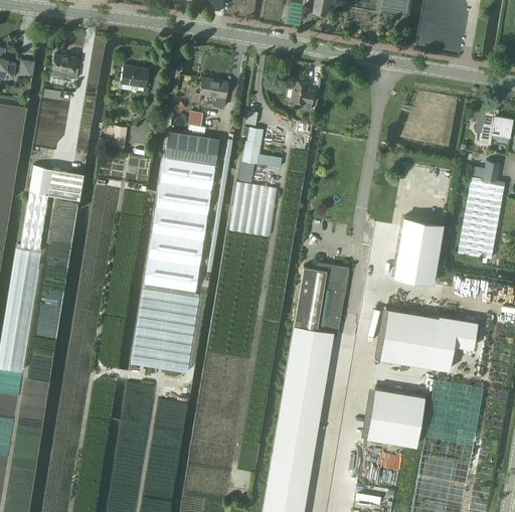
[(314,0),(312,13),(328,16),(330,0),(314,0)]
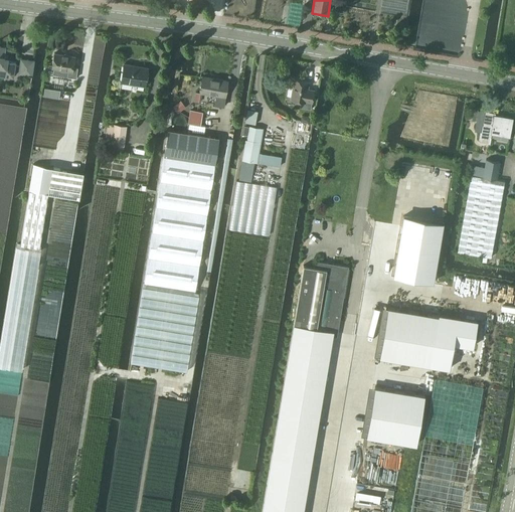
[(0,48),(0,76),(12,78),(15,63),(6,62),(7,56),(4,55),(5,49),(0,48)]
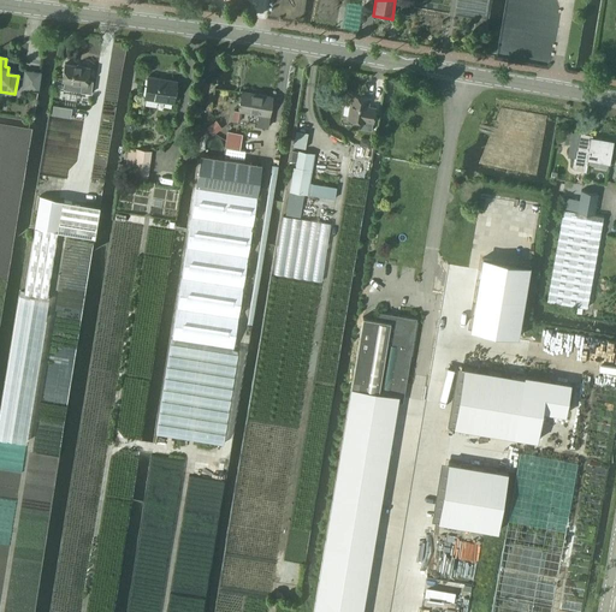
[(61,84),(81,87),(80,94),(90,96),(93,83),(87,83),(89,70),(65,66),(61,84)]
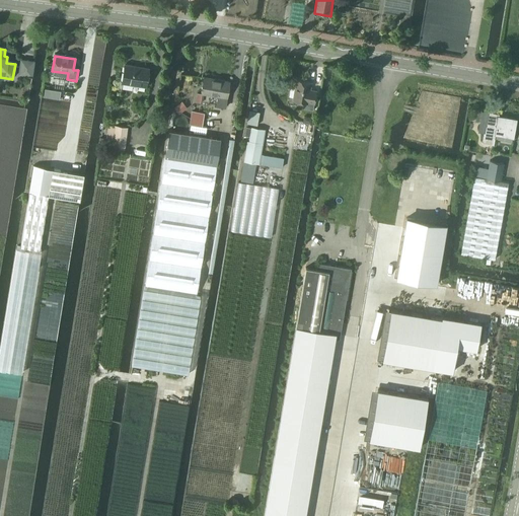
[(31,78),(33,63),(20,61),(18,76),(31,78)]
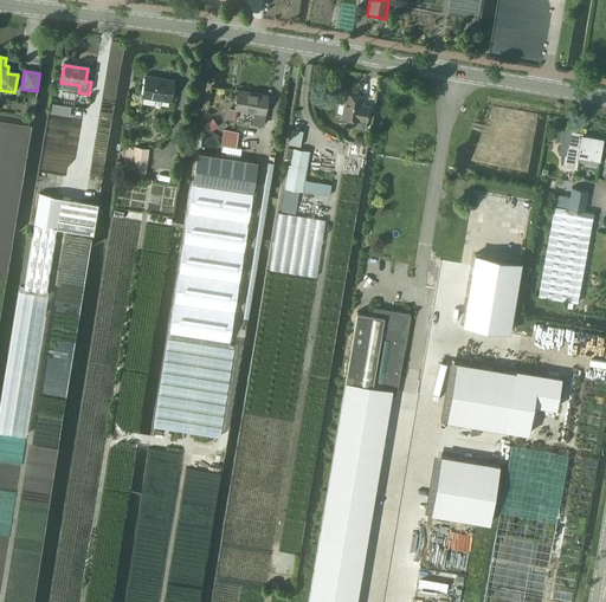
[(173,84),(158,82),(158,79),(144,78),(142,98),(169,103),(173,84)]
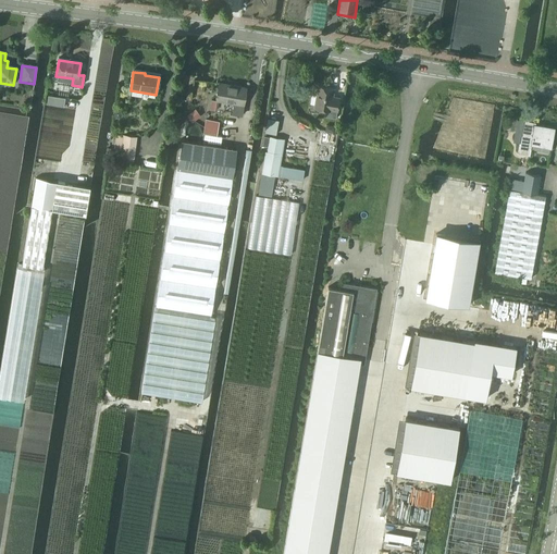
[(219,85),(215,102),(233,106),(231,117),(240,118),(246,90),(219,85)]
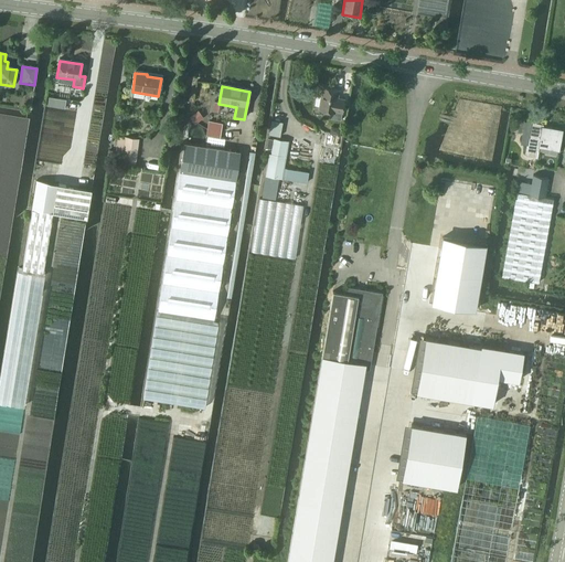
[(318,112),(330,114),(329,120),(340,123),(343,102),(342,102),(341,107),(336,106),(338,93),(322,89),(318,112)]
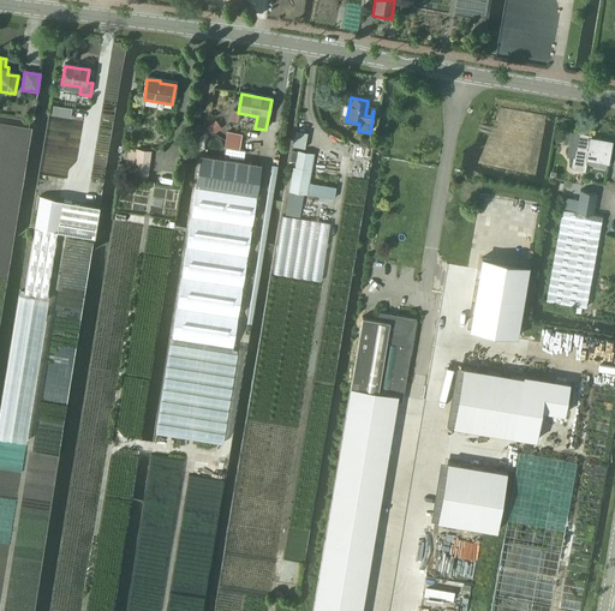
[(72,112),(53,108),(52,118),(71,120),(72,112)]
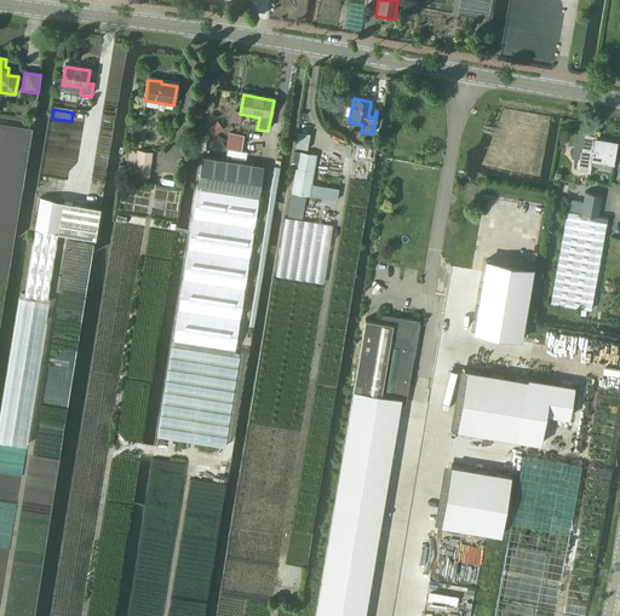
[(208,131),(213,139),(223,133),(217,125),(208,131)]
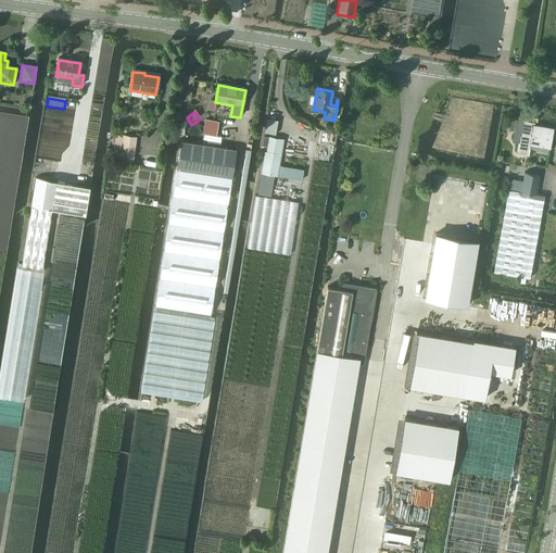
[(205,122),(204,128),(217,132),(218,124),(205,122)]
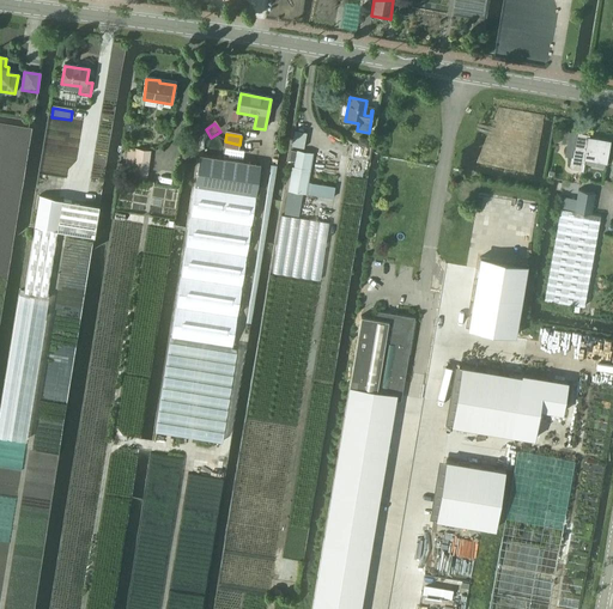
[(570,134),(566,158),(571,158),(569,170),(582,172),(584,160),(605,164),(608,144),(588,140),(589,136),(575,134),(570,134)]
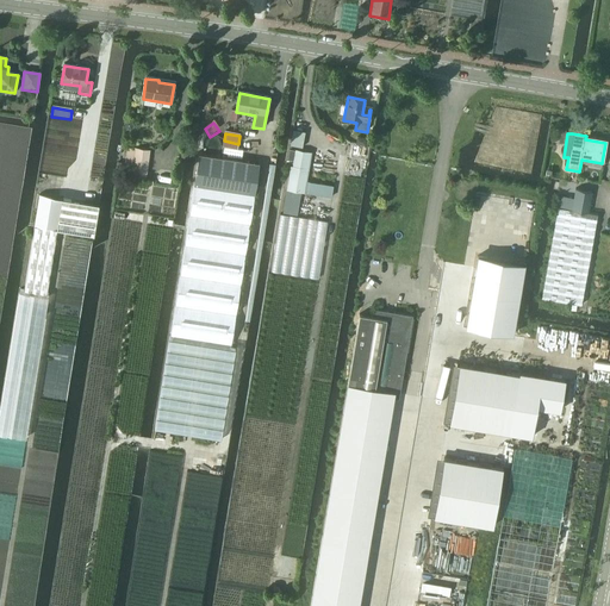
[(147,181),(150,152),(129,150),(124,177),(147,181)]
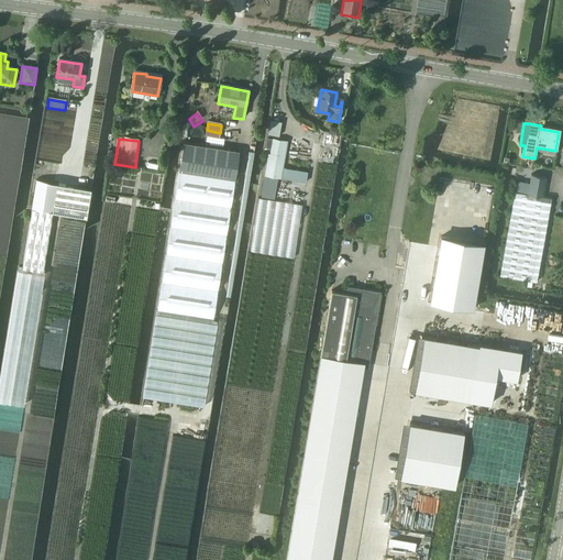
[(287,144),(273,141),(269,156),(268,156),(261,199),(274,201),(277,180),(306,185),(308,174),(283,171),(287,144)]
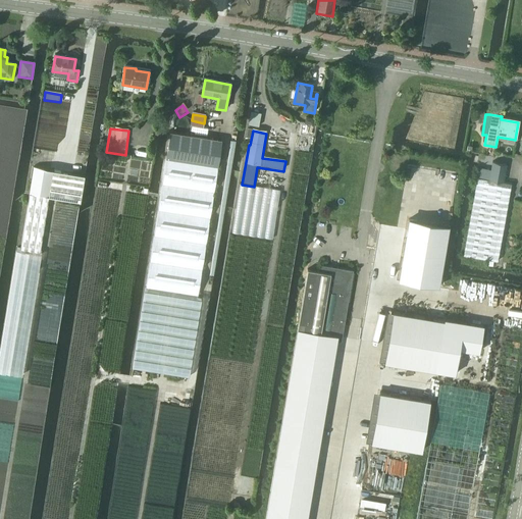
[(221,142),(170,134),(165,160),(217,168),(221,142)]
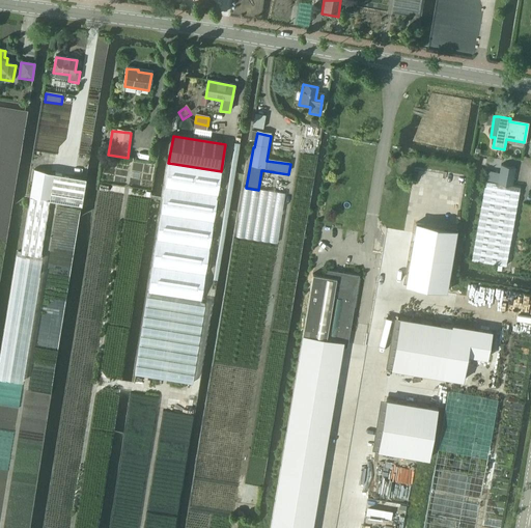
[(221,171),(168,163),(157,242),(148,295),(201,302),(221,171)]
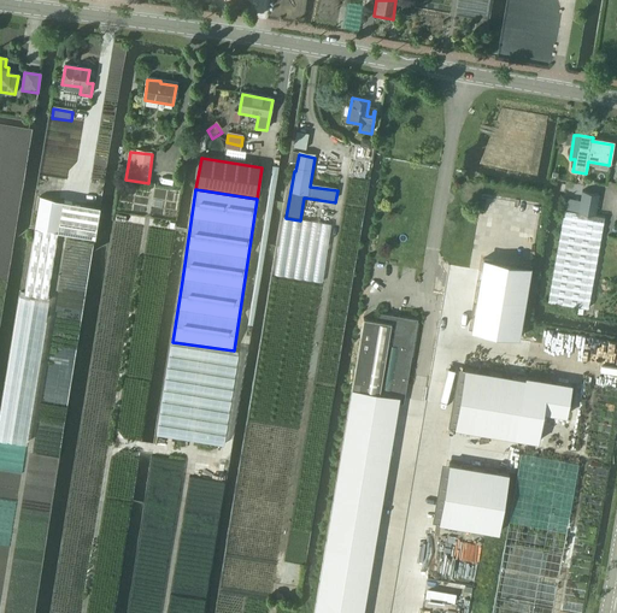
[(566,201),(564,213),(594,218),(599,196),(582,194),(580,204),(566,201)]
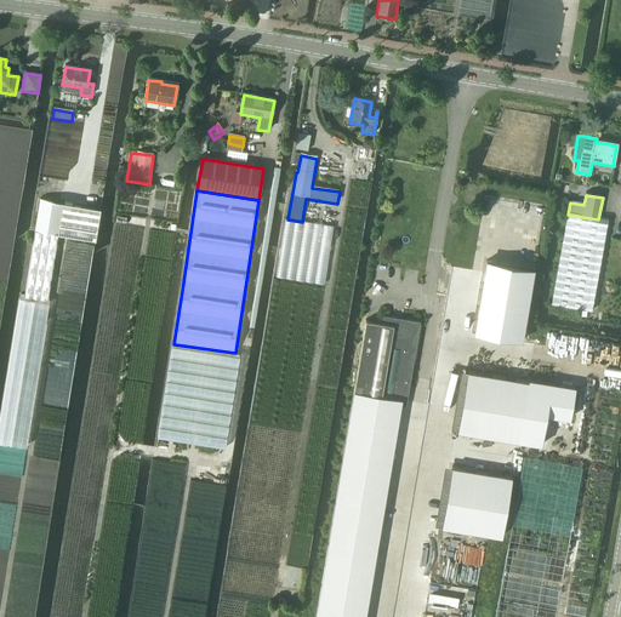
[(101,211),(40,201),(35,233),(58,236),(96,243),(101,211)]
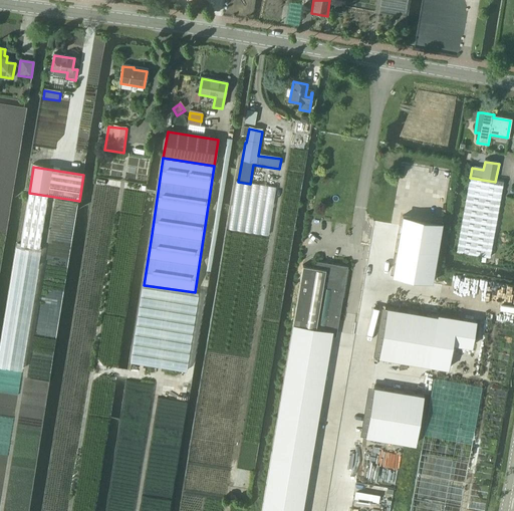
[(470,178),(457,253),(491,259),(503,183),(495,182),(470,178)]
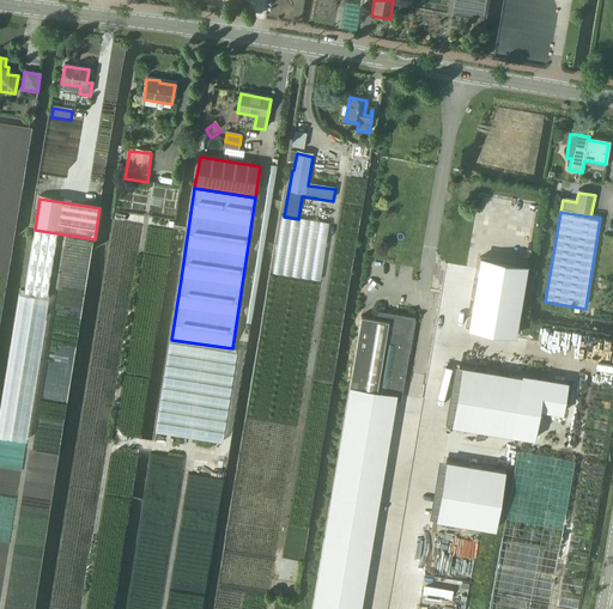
[(281,218),(273,275),(320,284),(329,226),(281,218)]
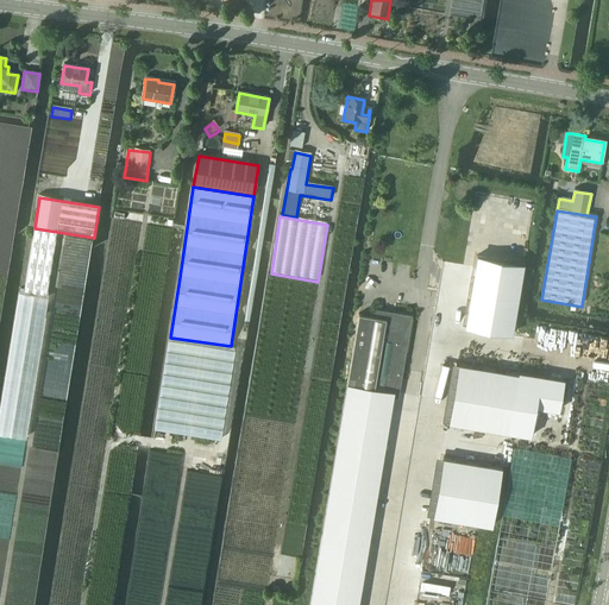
[(57,232),(35,228),(24,292),(19,291),(0,413),(0,436),(25,441),(49,296),(46,296),(57,232)]
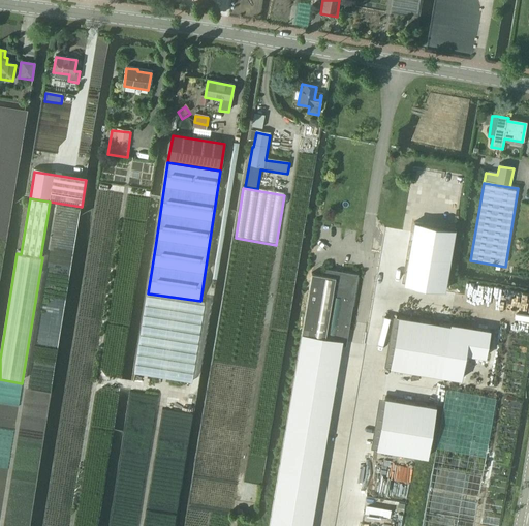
[(414,224),(404,285),(444,292),(455,231),(414,224)]
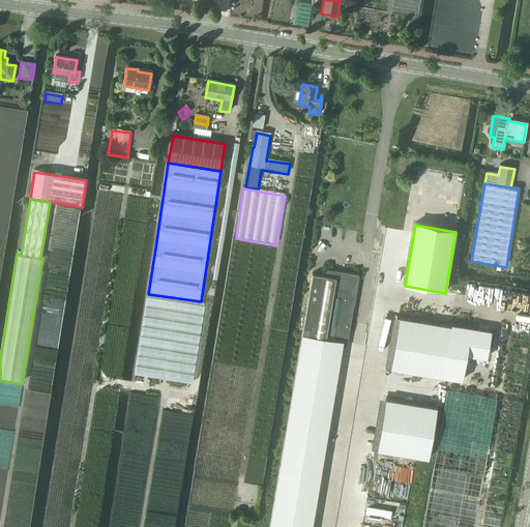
[(313,275),(281,467),(270,526),(313,526),(321,474),(344,332),(349,332),(358,276),(326,271),(325,277),(313,275)]
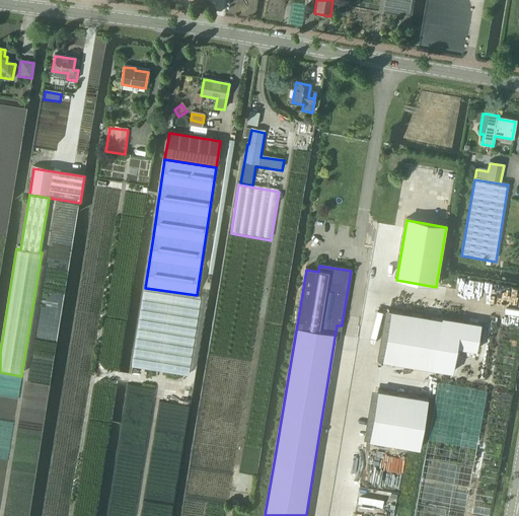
[(189,377),(201,300),(144,291),(132,368),(189,377)]
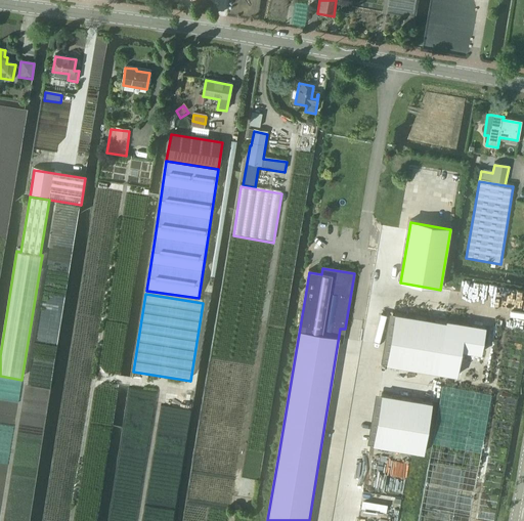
[(386,365),(386,366),(437,375),(445,324),(395,315),(395,316),(386,365)]
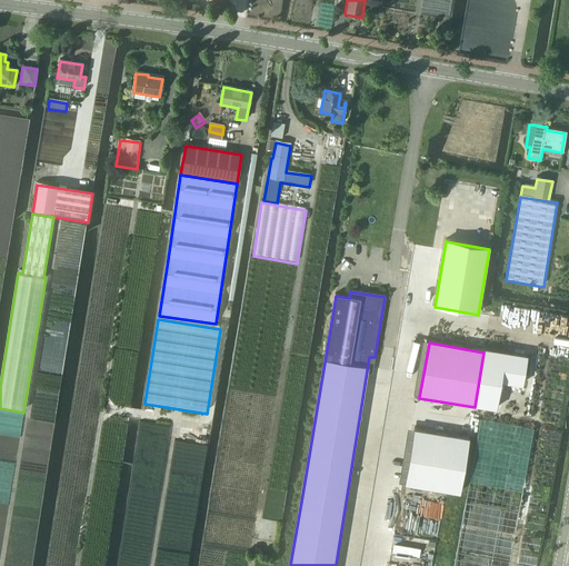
[(483,353),(475,407),(496,410),(501,384),(518,386),(522,359),(483,353)]
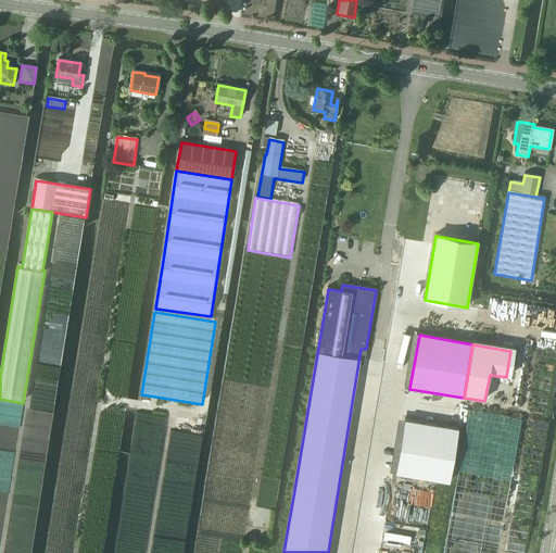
[(395,474),(395,475),(449,484),(458,429),(404,420),(395,474)]
